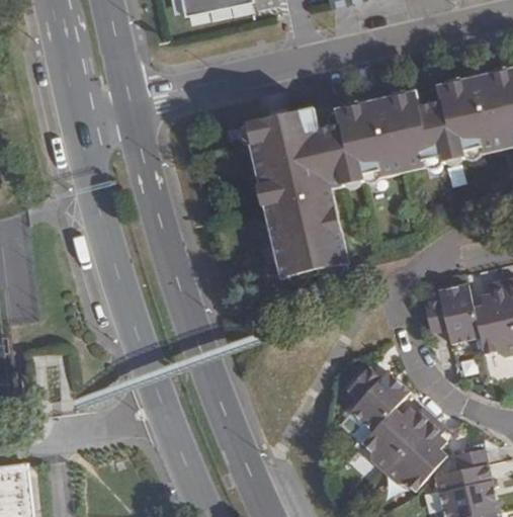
[(183,0),(186,8),(228,0),(183,0)]
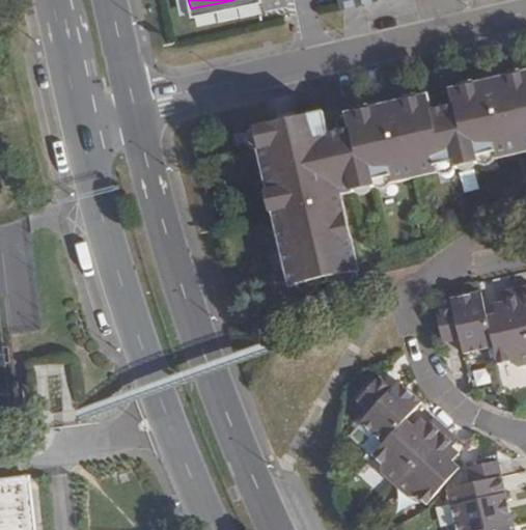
[(336,190),(525,143),(525,74),(525,66),(340,110),(343,127),(323,132),(317,110),(307,112),(247,127),(285,284),(355,268),(336,190)]
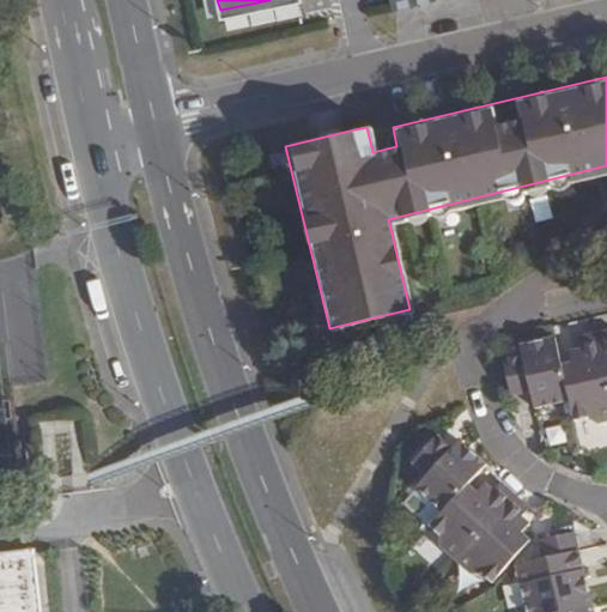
[(606,327),(593,331),(606,392),(606,327)]
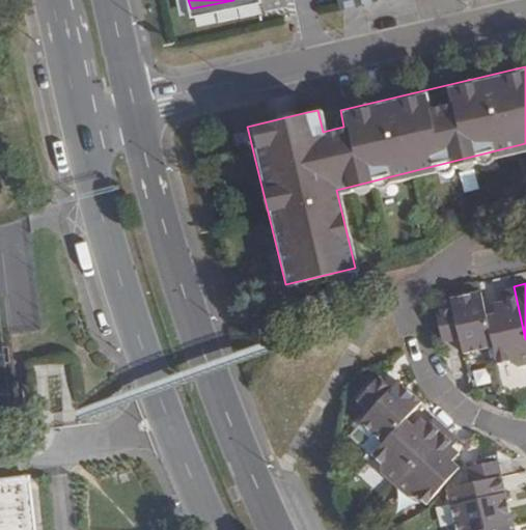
[(514,365),(525,361),(525,339),(514,286),(497,289),(502,310),(483,314),(491,345),(494,362),(507,359),(514,365)]
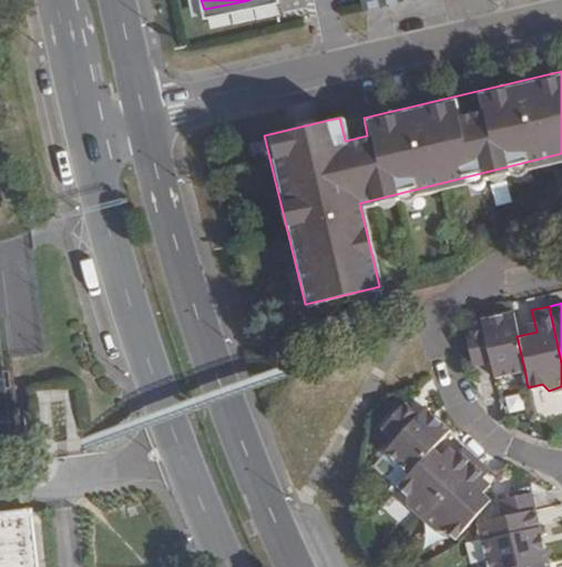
[(517,336),(510,310),(478,317),(480,327),(462,332),(470,365),(488,362),(491,376),(524,370),(517,336)]
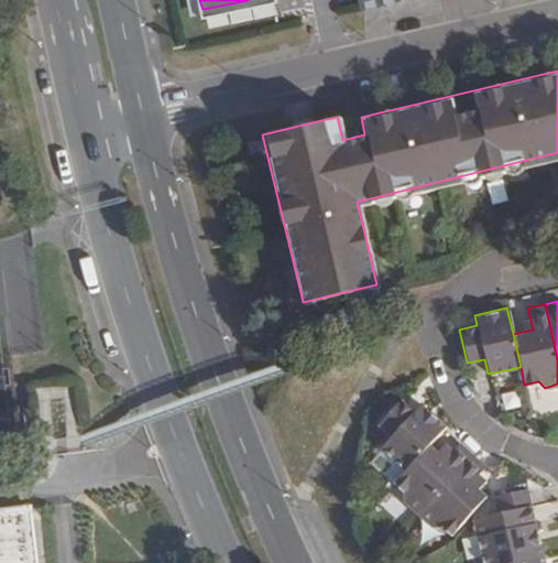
[(407,469),(430,445),(448,424),(423,402),(415,411),(401,398),(379,422),(393,435),(382,447),(407,469)]
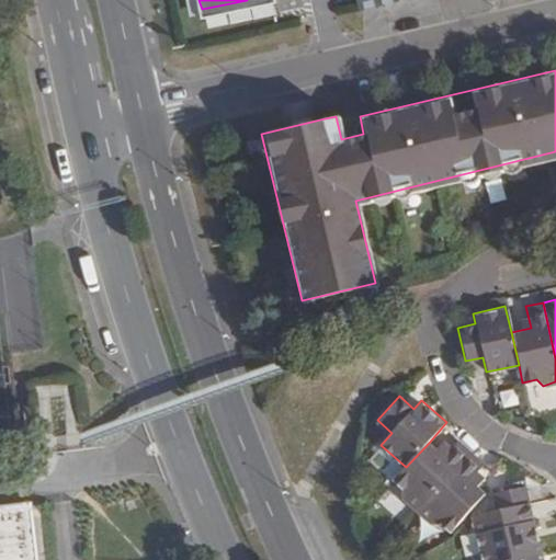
[(417,511),(471,452),(458,440),(443,455),(429,443),(406,467),(394,480),(404,489),(403,496),(417,511)]
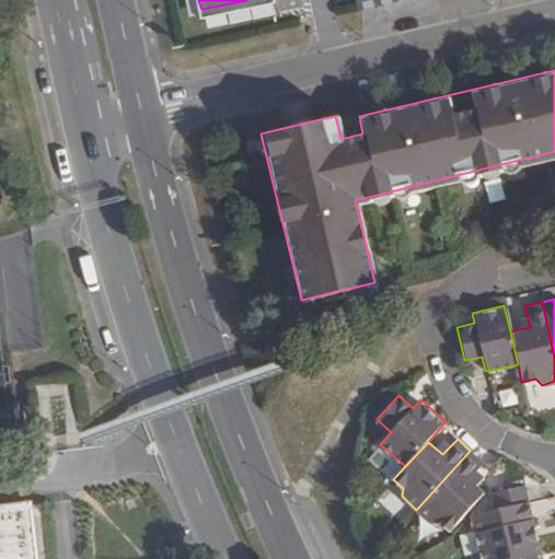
[(483,463),(470,451),(416,510),(430,522),(439,521),(449,530),(483,491),(469,478),(483,463)]
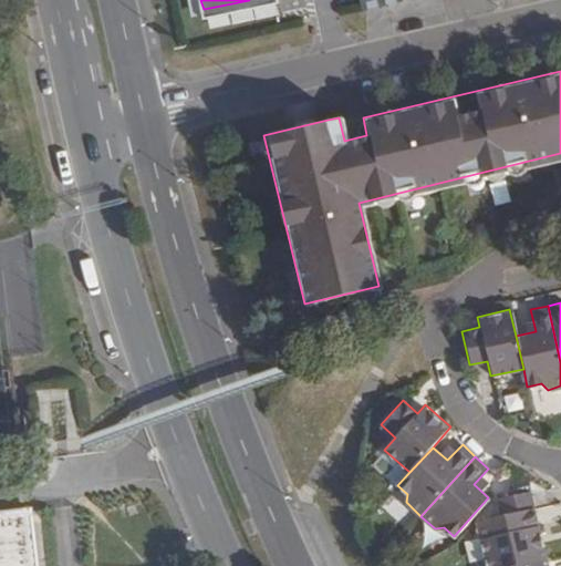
[(502,516),(536,507),(531,491),(510,495),(498,498),(502,516)]
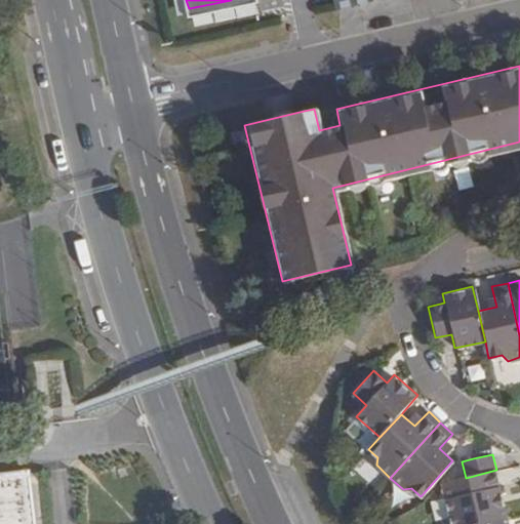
[(451,523),(472,523),(507,516),(496,470),(466,478),(442,484),(451,523)]
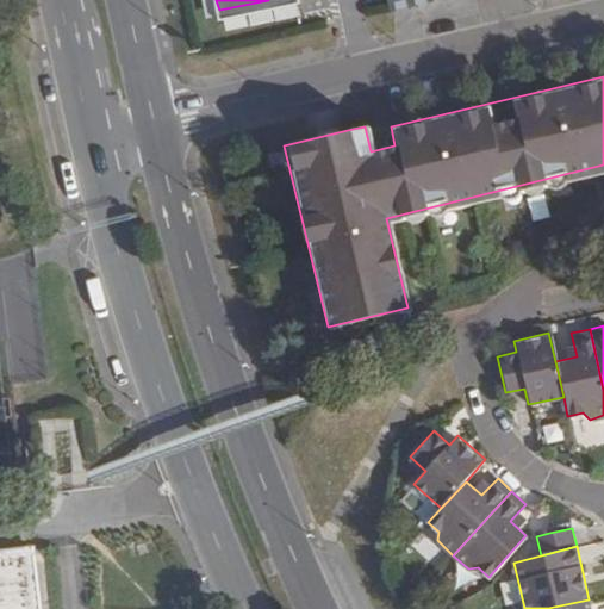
[(33,608),(27,548),(13,551),(0,552),(0,608),(33,608)]
